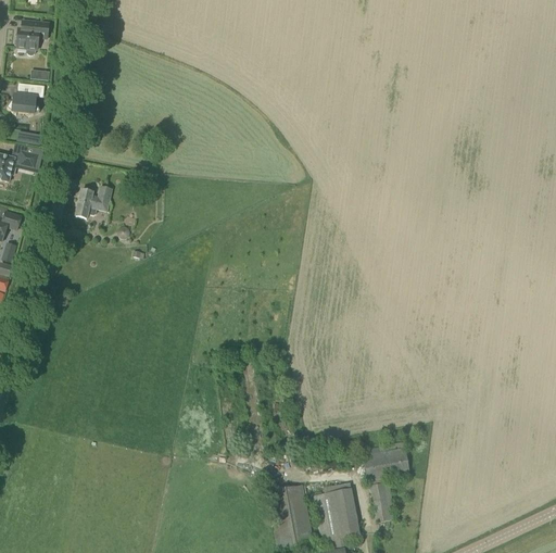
[(47,37),(48,22),(22,20),(21,28),(17,27),(16,37),(14,38),(14,44),(16,45),(16,47),(26,48),(26,50),(26,52),(28,53),(30,54),(33,54),(34,52),(35,50),(35,48),(37,48),(38,36),(47,37)]
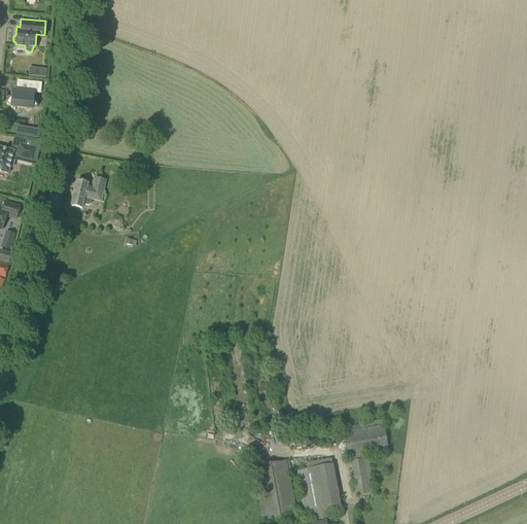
[(46,67),(38,66),(37,74),(45,75),(46,67)]
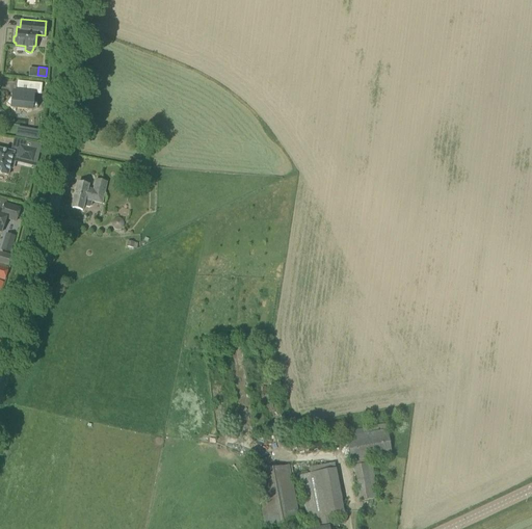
[(41,90),(42,82),(28,80),(27,90),(12,89),(12,94),(6,102),(15,109),(17,106),(26,107),(27,110),(37,106),(33,97),(34,89),(41,90)]
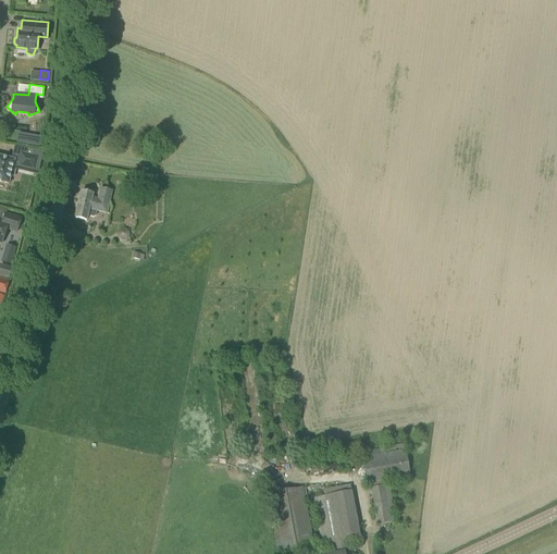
[(39,144),(40,135),(25,132),(24,142),(31,142),(39,144)]
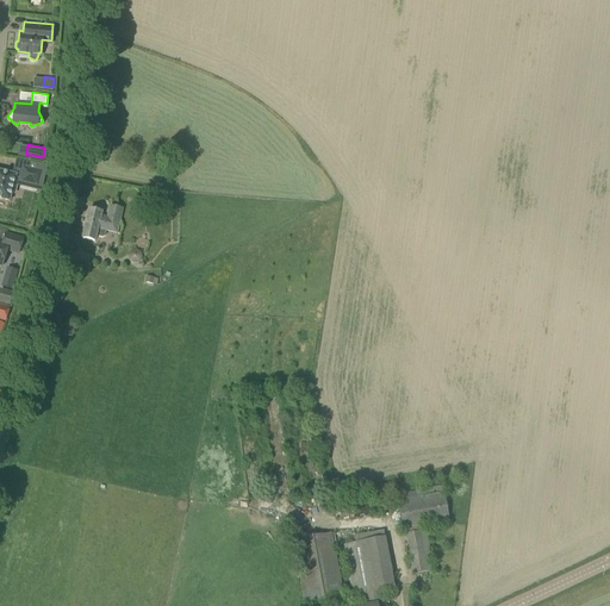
[(37,185),(38,179),(41,169),(23,166),(19,180),(37,185)]
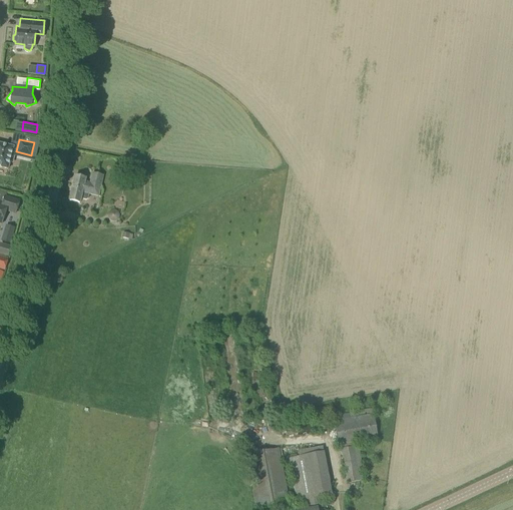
[(12,160),(15,150),(12,149),(13,144),(0,141),(0,164),(8,167),(10,159),(12,160)]
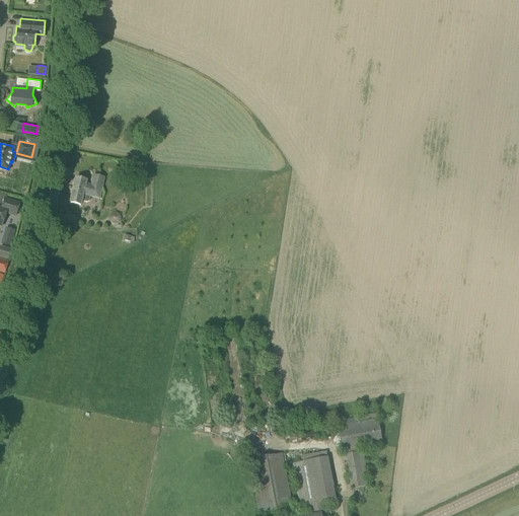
[(98,196),(103,175),(93,173),(91,183),(85,182),(86,178),(76,175),(70,201),(81,203),(82,199),(86,200),(88,199),(89,194),(98,196)]
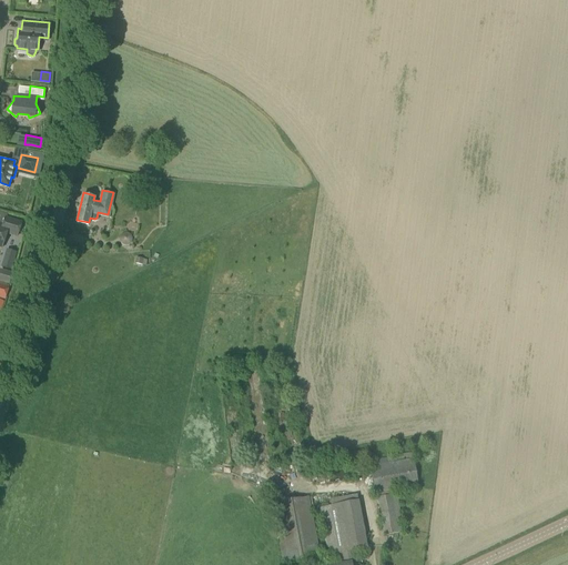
[(17,234),(21,221),(6,215),(2,224),(0,223),(0,245),(1,245),(7,231),(17,234)]
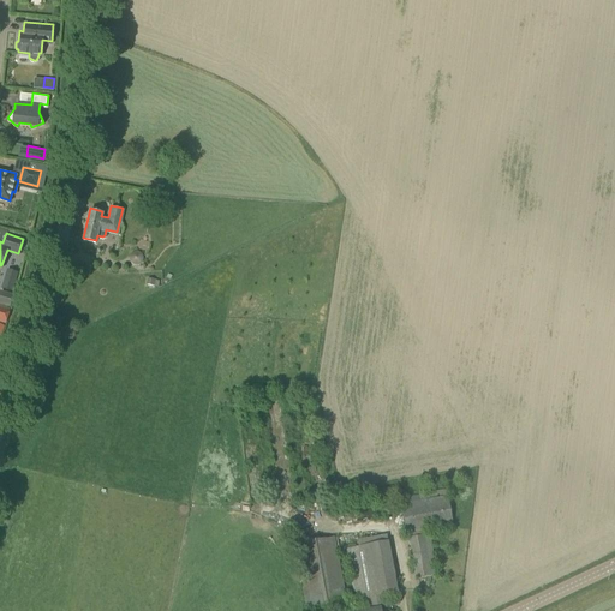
[(139,250),(138,249),(137,249),(136,249),(135,249),(133,249),(133,250),(132,250),(131,250),(131,251),(130,251),(130,252),(130,253),(129,253),(129,255),(129,256),(129,257),(129,258),(130,258),(130,259),(131,261),(132,262),(133,262),(133,263),(135,263),(136,263),(137,263),(138,263),(138,262),(139,262),(141,262),(141,261),(142,261),(142,259),(142,258),(143,258),(143,257),(143,256),(143,255),(143,253),(142,252),(142,251),(141,251),(141,250),(139,250)]
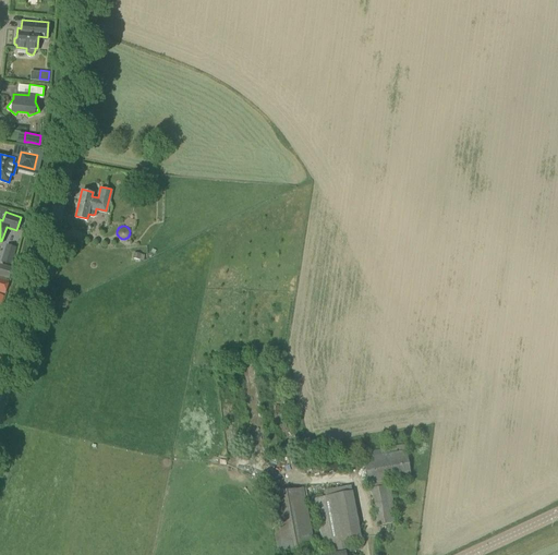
[(16,245),(5,242),(0,260),(11,263),(16,245)]
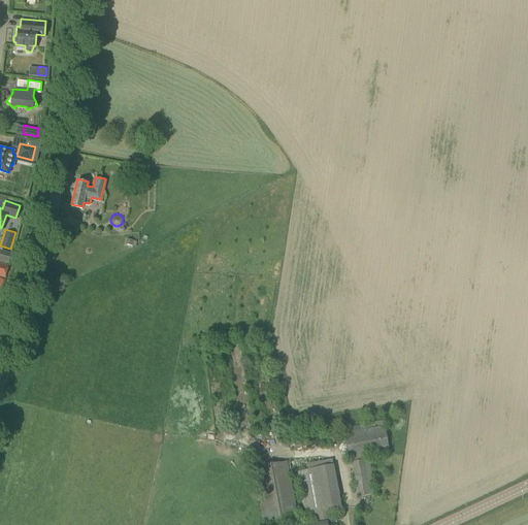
[(0,258),(8,261),(11,252),(2,250),(0,255),(0,258)]
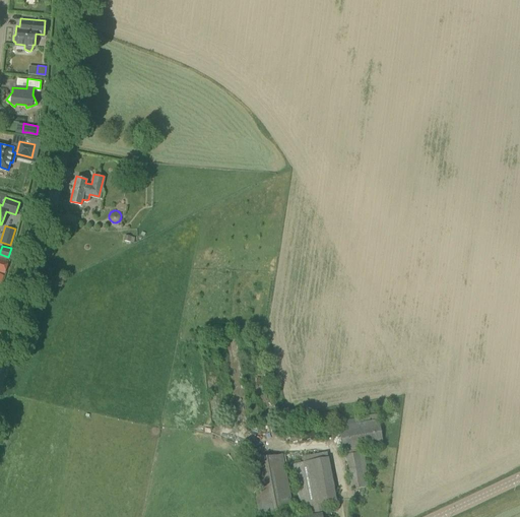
[(369,485),(362,447),(383,444),(377,412),(337,419),(343,454),(345,453),(351,488),(369,485)]
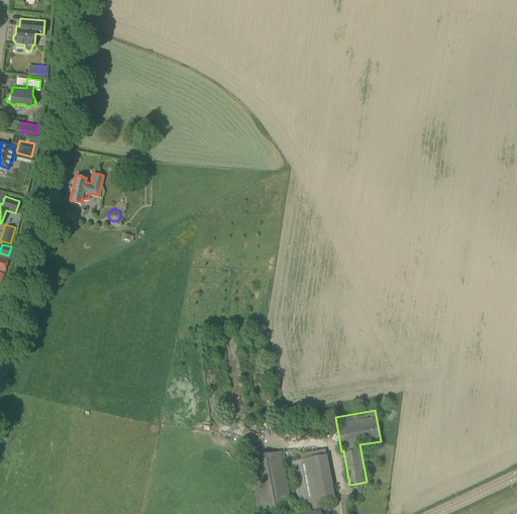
[(301,458),(291,460),(299,502),(304,501),(306,513),(301,513),(300,513),(326,513),(323,497),(333,496),(330,481),(331,480),(326,453),(324,447),(300,452),(301,458)]
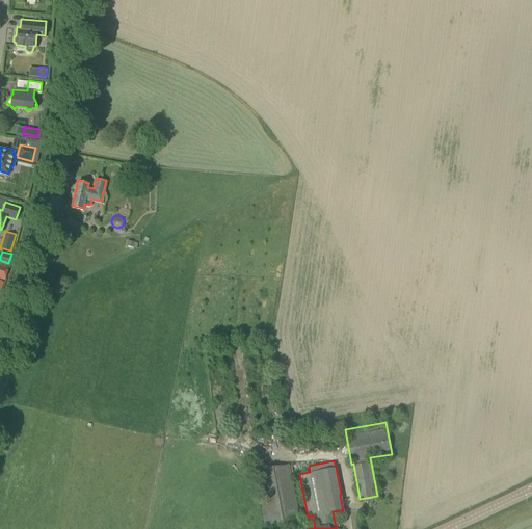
[(265,525),(300,519),(289,463),(254,470),(265,525)]
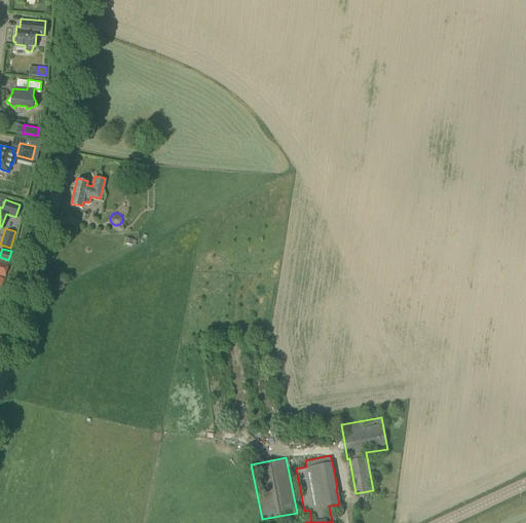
All buildings are outlined.
